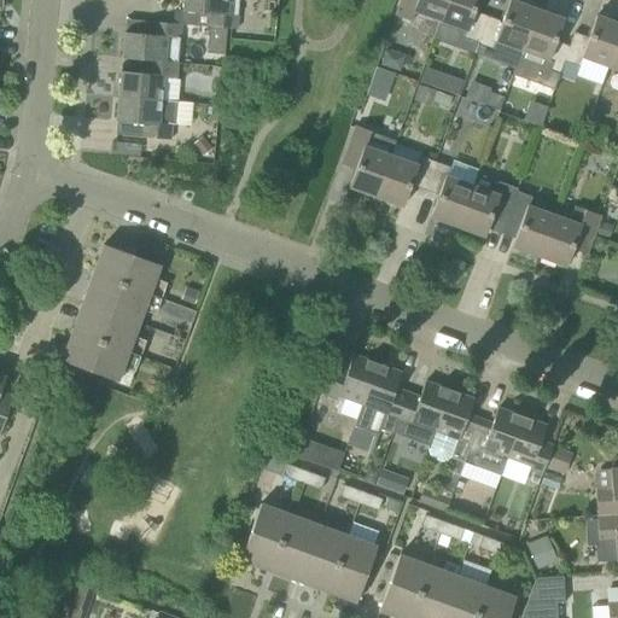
[(239,17),(240,0),(182,0),(181,12),(208,15),(207,28),(237,30),(238,17),(239,17)]
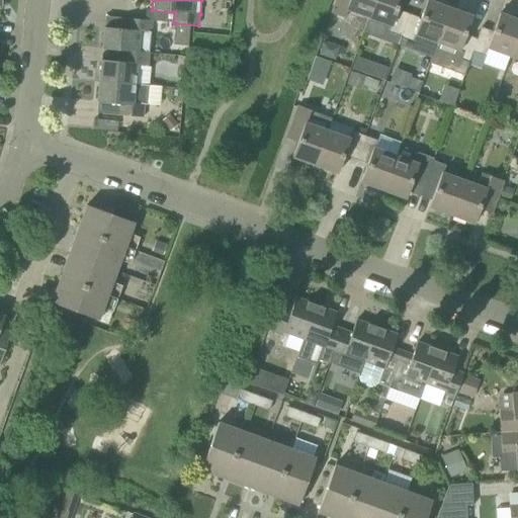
[(368,18),(374,0),(336,0),(331,13),(344,18),(347,10),(368,18)]
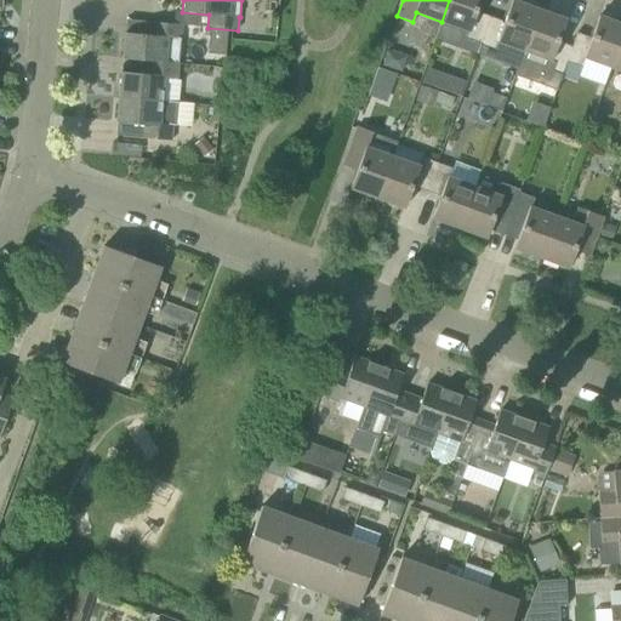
[(476,55),(490,17),(476,12),(479,0),(449,0),(442,22),(434,39),(476,55)]
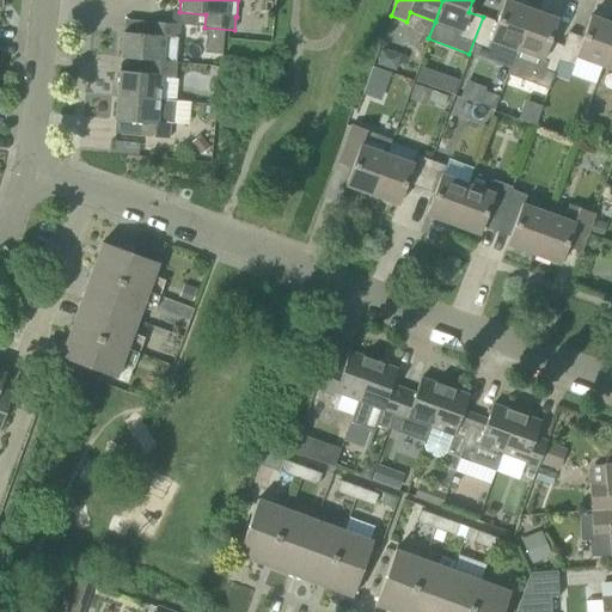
[(508,69),(531,10),(503,0),(496,22),(483,17),(469,54),(508,69)]
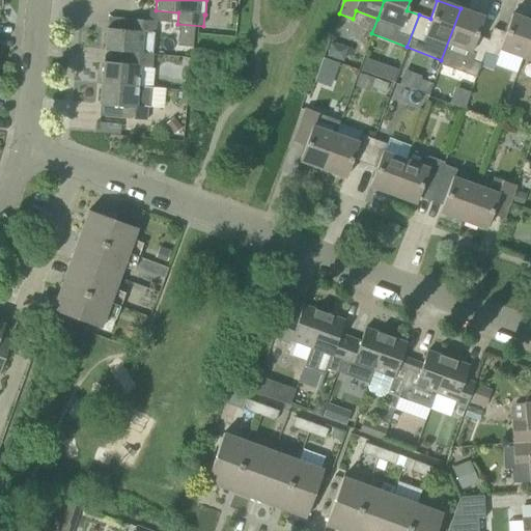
[(479,65),(484,53),(488,40),(477,35),(483,17),(460,8),(441,60),(440,64),(475,77),(479,65)]
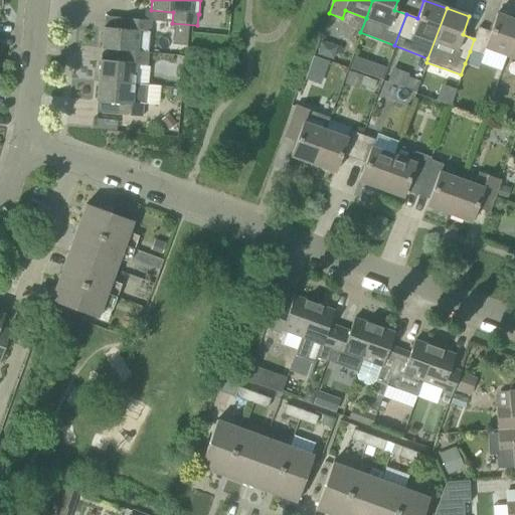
[(478,27),(474,39),(470,51),(482,56),(485,48),(506,56),(514,31),(514,20),(496,13),(490,31),(478,27)]
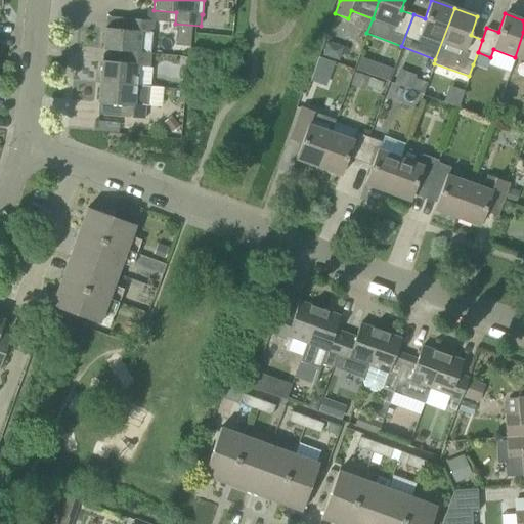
[(150,45),(154,22),(128,18),(127,30),(105,28),(103,50),(125,52),(140,53),(140,44),(150,45)]
